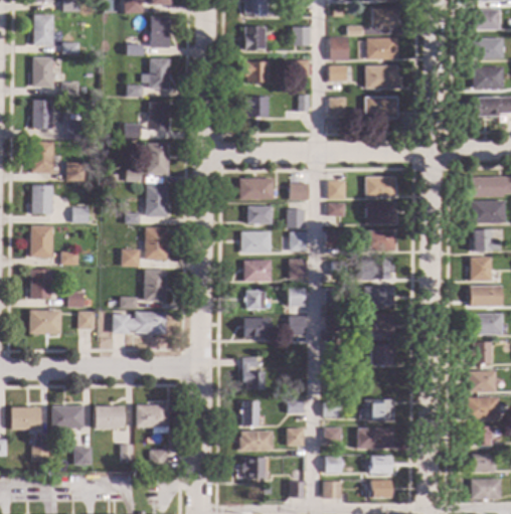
[(79,0),(79,12),(63,11),(63,0),(79,0)]
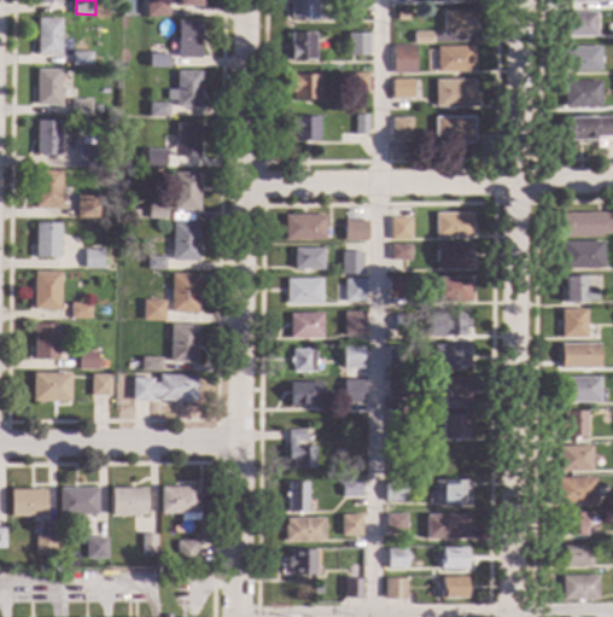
[(170,0),(170,16),(149,15),(149,0),(170,0)]
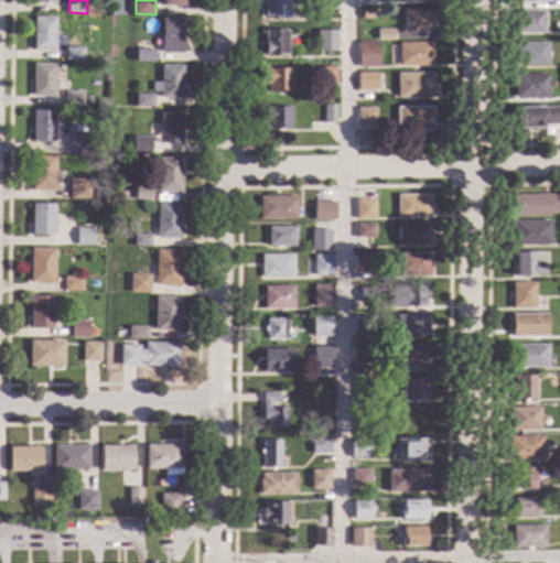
[(294,0),(294,15),(291,15),(291,18),(279,17),(279,15),(268,15),(268,0),(294,0)]
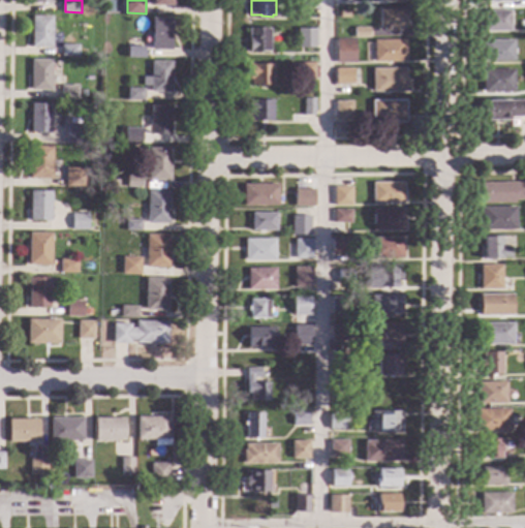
[(515,30),(487,30),(487,7),(515,8),(515,30)]
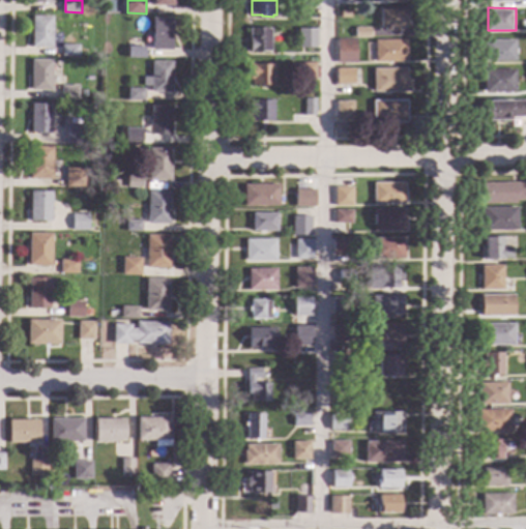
[(410,23),(408,23),(408,27),(392,27),(392,29),(386,29),(386,27),(382,27),(382,8),(410,8),(410,23)]
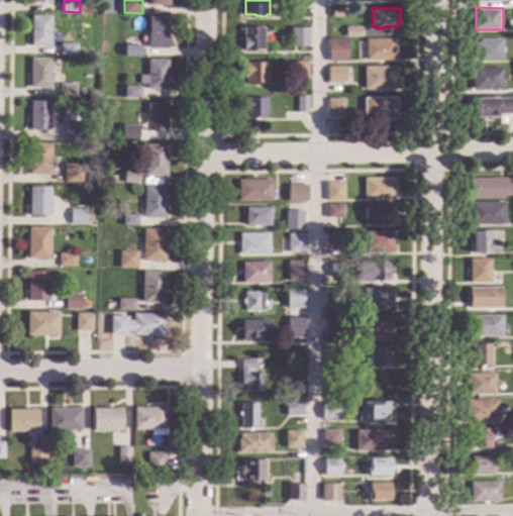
[(54,44),(33,44),(33,14),(54,14),(54,44)]
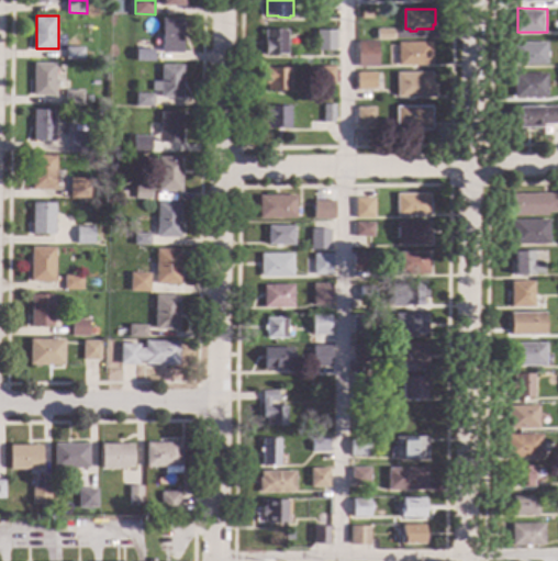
[(185,52),(164,52),(164,46),(154,46),(154,34),(164,35),(164,18),(185,18),(185,52)]
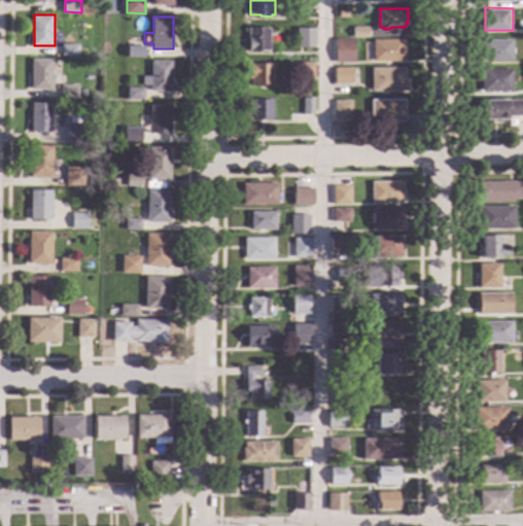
[(371,36),(355,36),(355,25),(371,25),(371,36)]
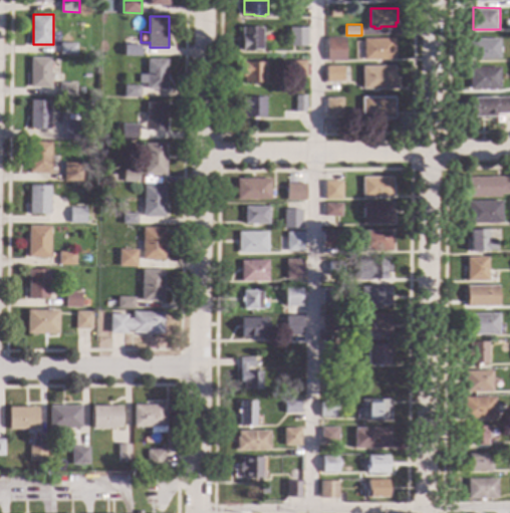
[(264,49),(243,49),(244,26),(264,26),(264,49)]
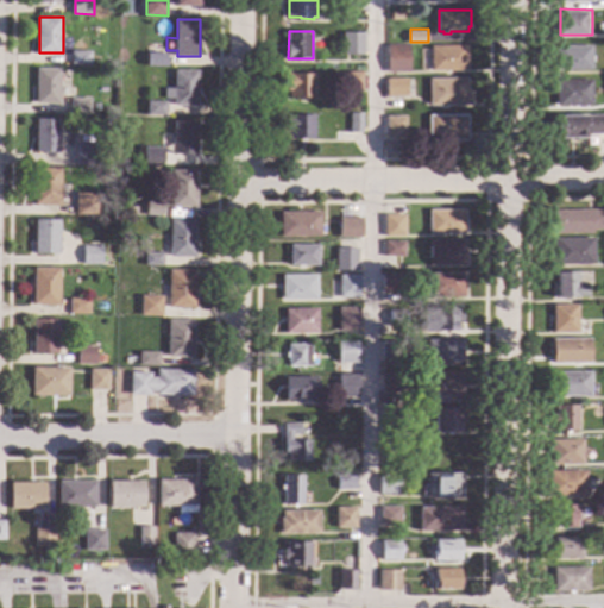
[(366,54),(346,54),(346,31),(367,31),(366,54)]
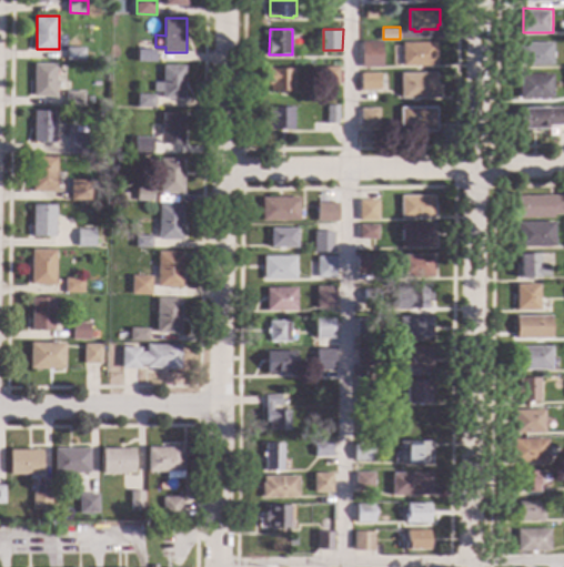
[(384,67),(364,67),(364,40),(385,40),(384,67)]
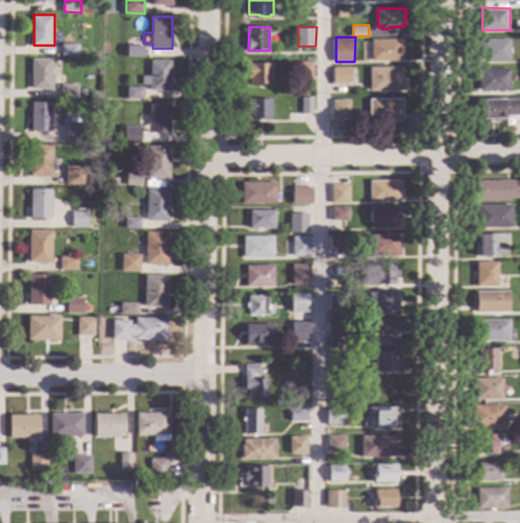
[(513,59),(481,58),(482,38),(513,39),(513,59)]
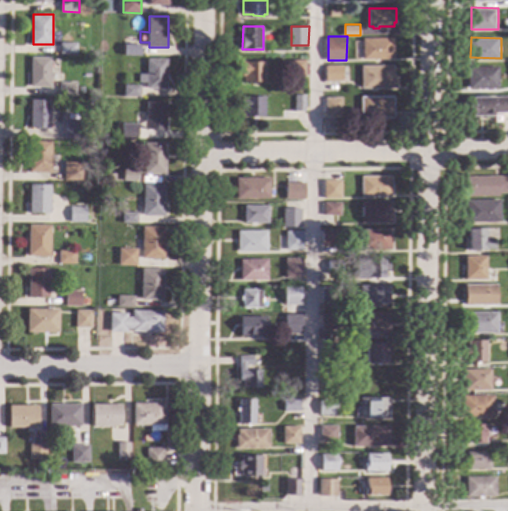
[(395,58),(364,58),(364,38),(395,38),(395,58)]
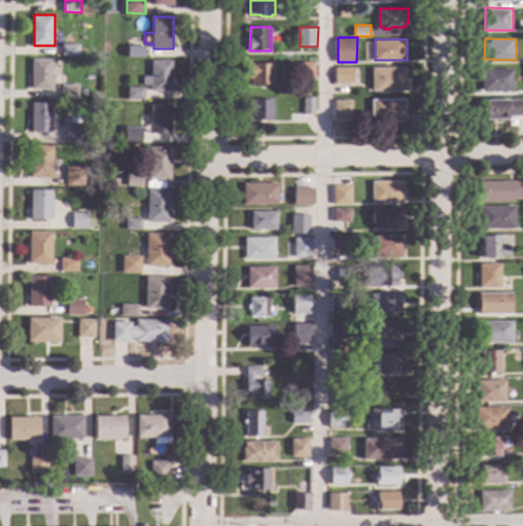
[(65,43),(81,43),(81,55),(64,55),(65,43)]
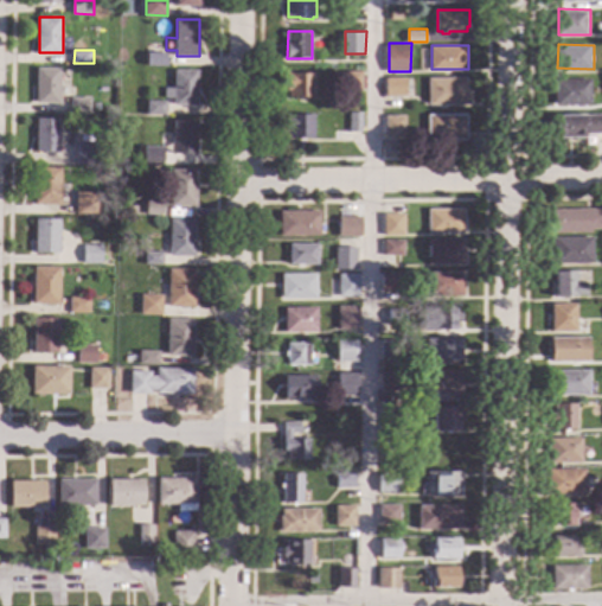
[(168,65),(148,64),(148,51),(168,52),(168,65)]
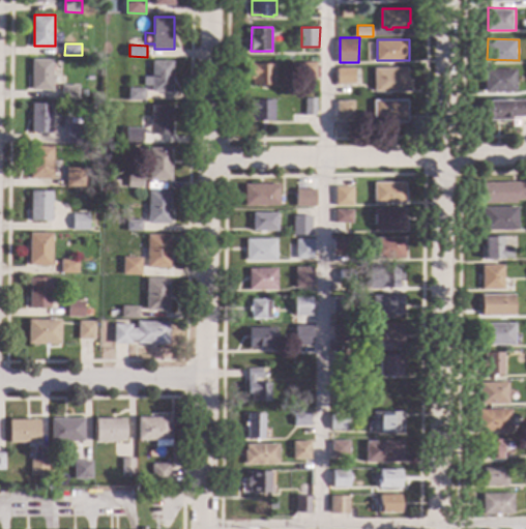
[(54,90),(33,89),(34,58),(55,59),(54,90)]
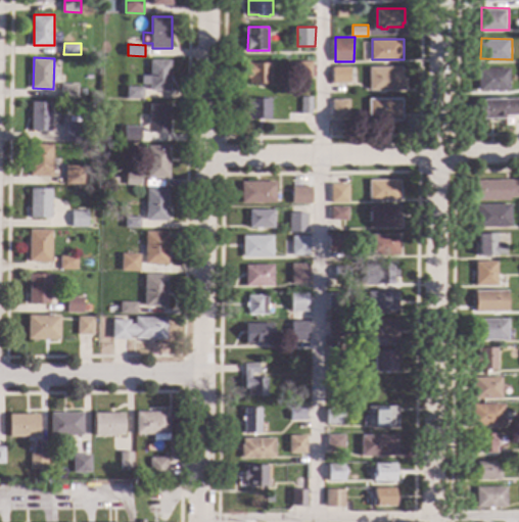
[(171,90),(151,90),(151,59),(172,59),(171,90)]
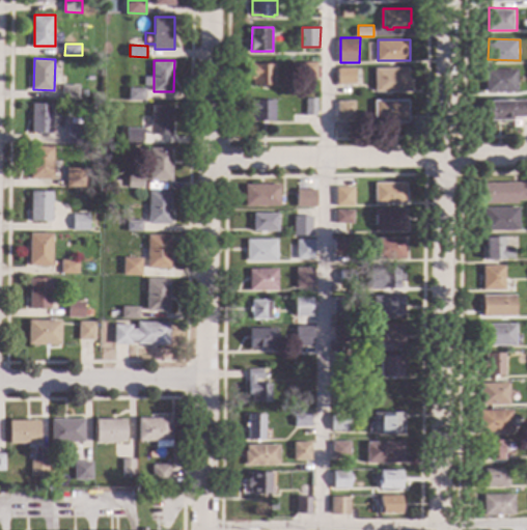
[(320,78),(302,77),(303,61),(320,61),(320,78)]
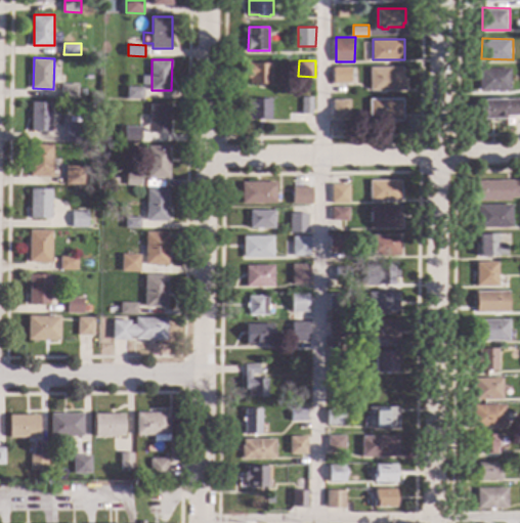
[(273,83),(266,83),(266,85),(261,85),(261,83),(251,83),(252,77),(249,77),(249,61),(273,62),(273,83)]
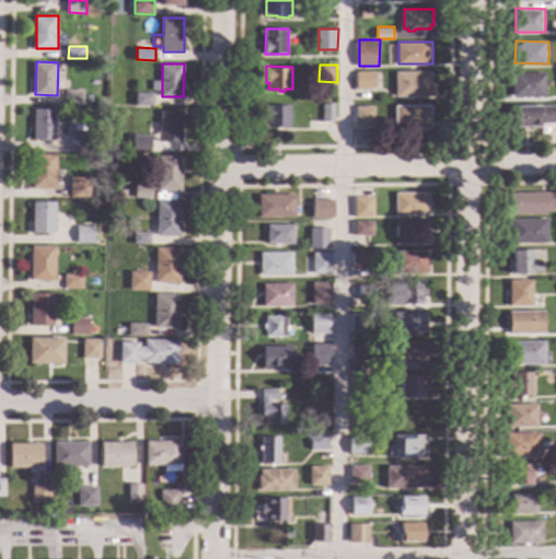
[(377,89),(359,88),(359,70),(378,71),(377,89)]
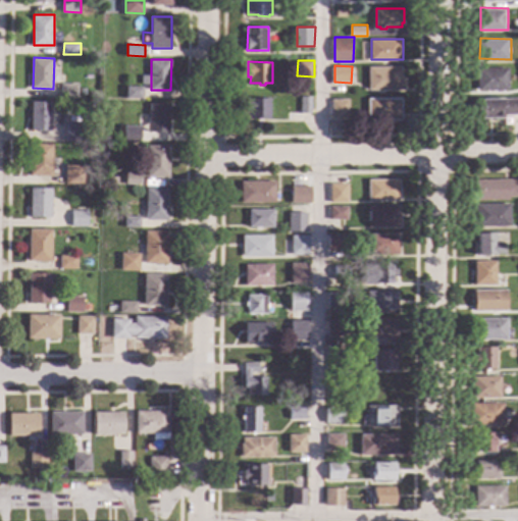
[(510,90),(480,90),(480,65),(511,65),(510,90)]
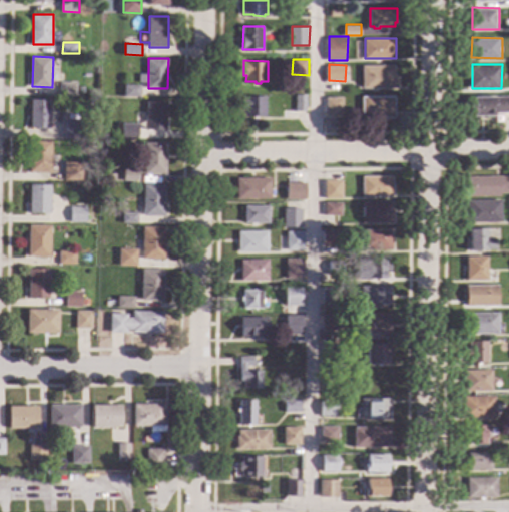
[(396,76),(400,76),(400,88),(363,87),(364,65),(396,65),(396,76)]
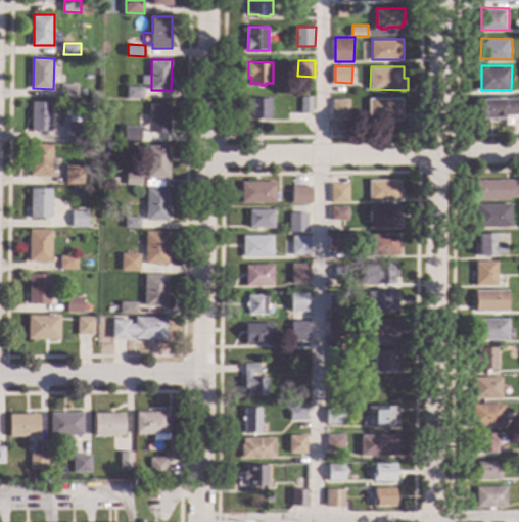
[(80,84),(80,97),(62,96),(63,83),(80,84)]
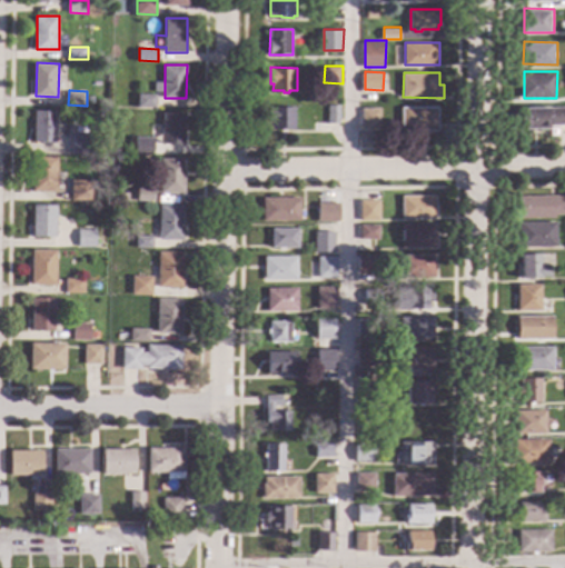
[(157,107),(139,107),(140,92),(157,92),(157,107)]
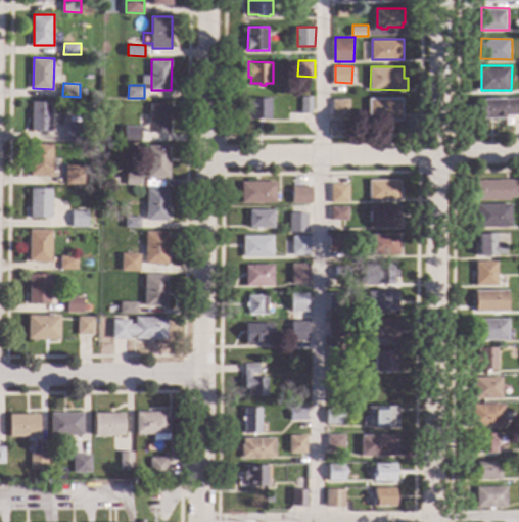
[(315,112),(303,112),(303,95),(315,95),(315,112)]
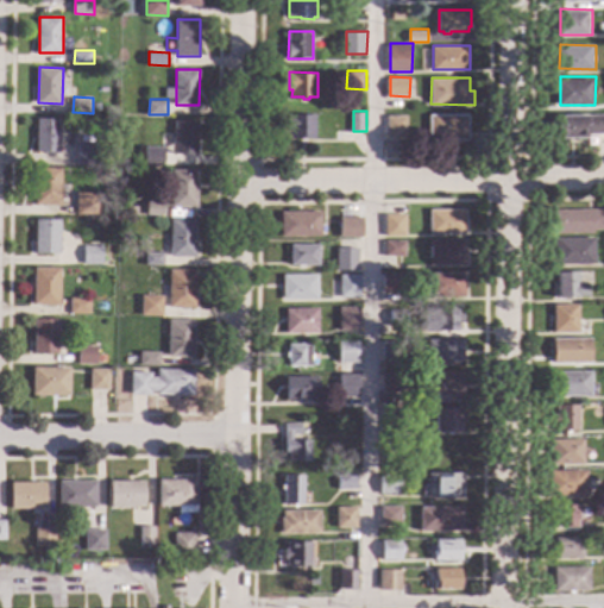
[(318,138),(290,137),(290,131),(287,130),(288,113),(318,113),(318,138)]
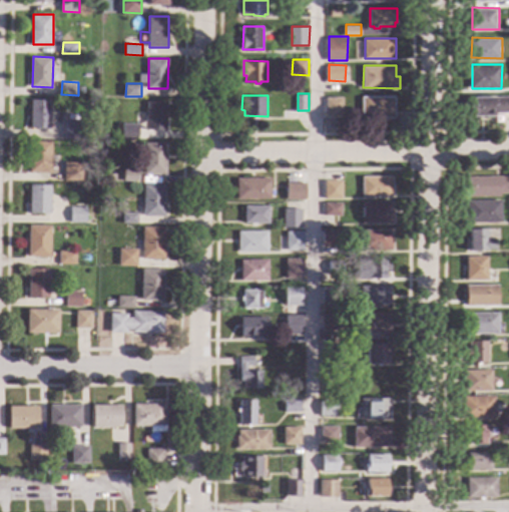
[(396,118),(364,117),(364,95),(396,95),(396,118)]
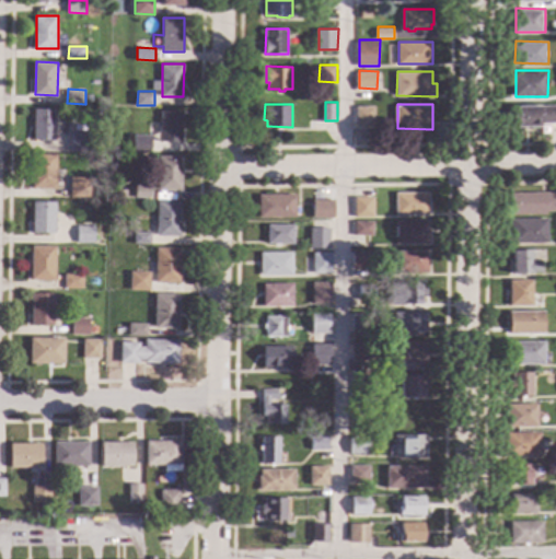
[(555,121),(544,121),(544,127),(513,127),(514,104),(555,104),(555,121)]
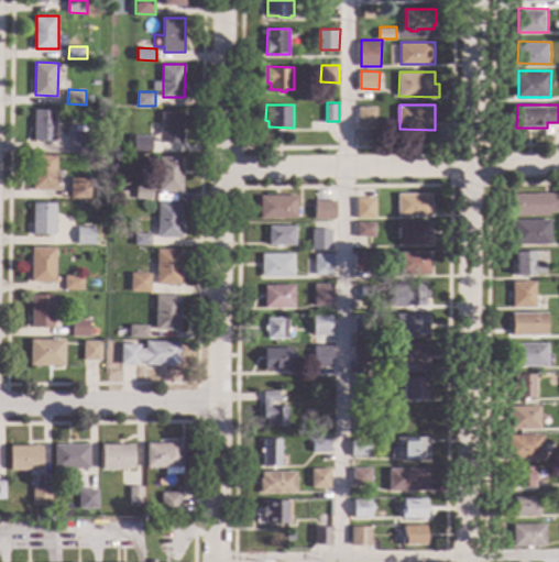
[(379,127),(360,127),(361,106),(379,106),(379,127)]
